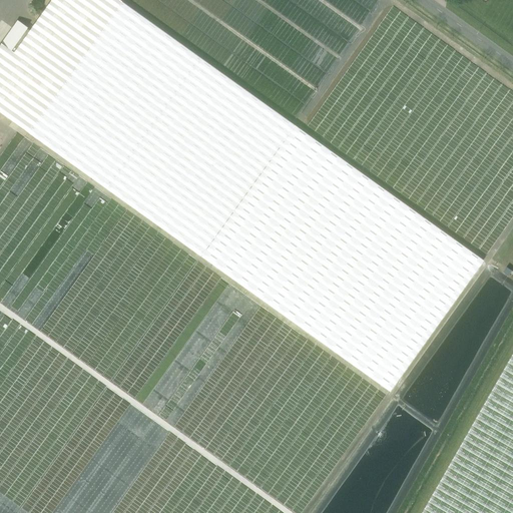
[(483,261),(294,125),(118,0),(51,0),(29,31),(26,28),(27,27),(17,20),(0,43),(0,112),(199,255),(389,391),(483,261)]
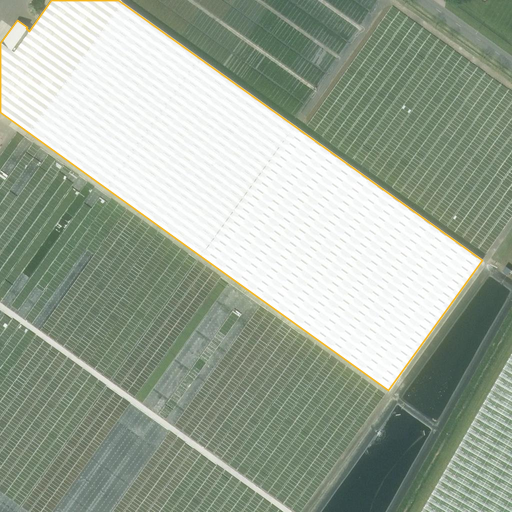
[(511,125),(511,91),(392,5),(344,71),(351,76),(346,84),(351,85),(350,88),(371,83),(372,87),(372,71),(375,81),(381,79),(380,82),(379,84),(378,90),(384,82),(400,83),(400,95),(414,92),(416,93),(426,80),(427,83),(449,99),(448,112),(459,110),(459,113),(469,111),(464,118),(491,120),(492,122),(511,123),(511,125)]
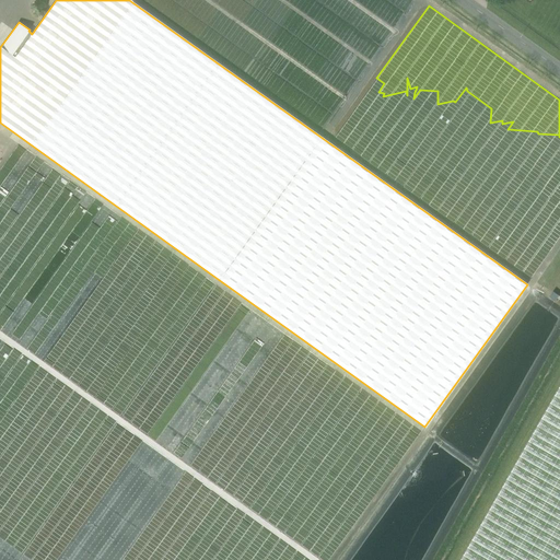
[(89,389),(89,396),(93,389),(41,354),(36,336),(28,347),(7,333),(12,325),(19,329),(15,314),(32,315),(4,298),(7,270),(25,266),(36,267),(71,258),(0,254),(0,244),(4,237),(0,217),(0,286),(4,287),(0,293),(0,381),(3,383),(9,407),(89,389)]
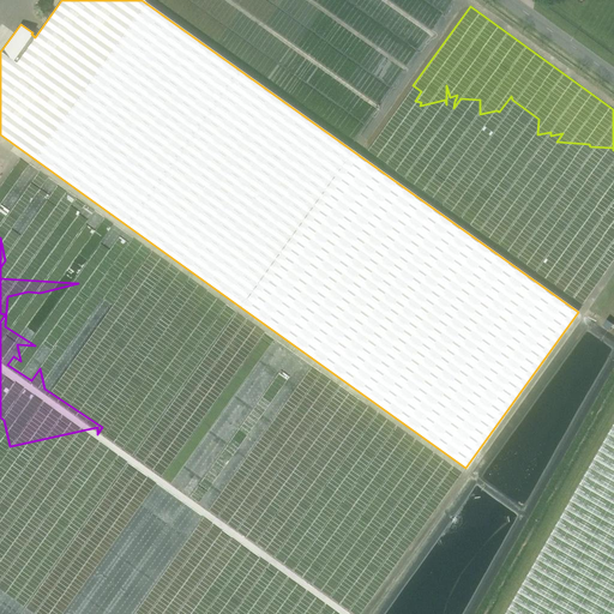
[(607,320),(602,326),(608,330),(613,324),(607,320)]
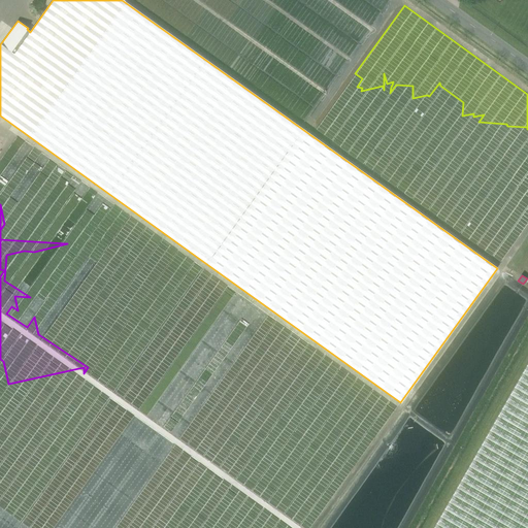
[(527,527),(527,363),(433,527),(527,527)]
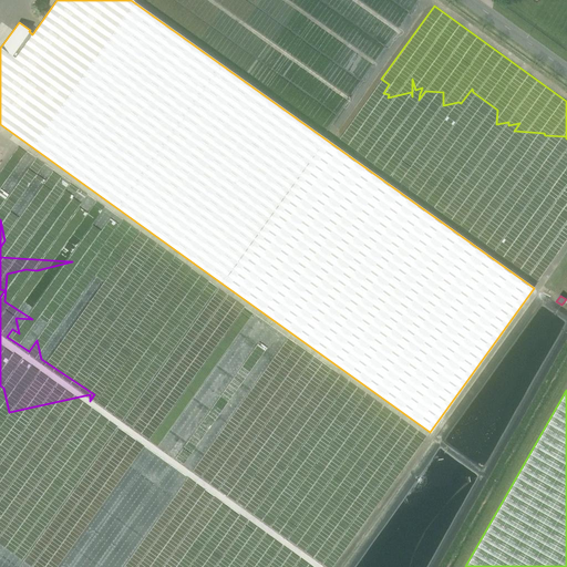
[(292,432),(302,414),(296,415),(289,428),(288,419),(277,412),(285,405),(272,408),(276,402),(268,397),(237,450),(248,447),(254,446),(257,465),(250,466),(255,487),(260,490),(247,503),(264,500),(261,497),(272,495),(268,477),(286,496),(297,477),(286,480),(303,449),(298,445),(302,437),(292,432)]
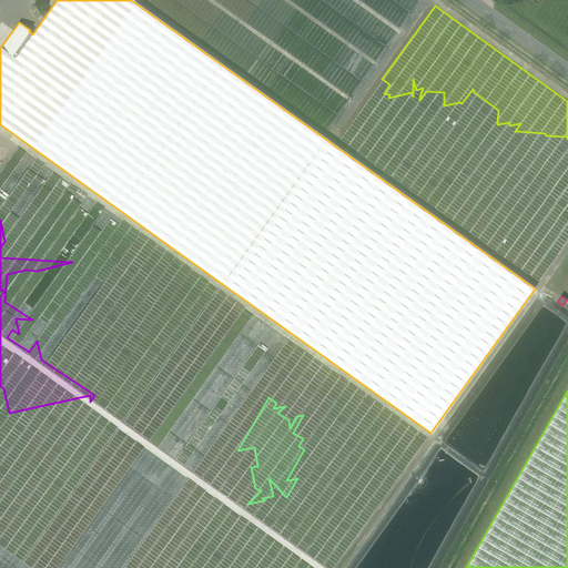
[(0,567),(164,567),(169,528),(153,540),(155,516),(148,528),(144,523),(138,533),(140,514),(33,505),(34,493),(31,490),(0,517),(0,567)]
